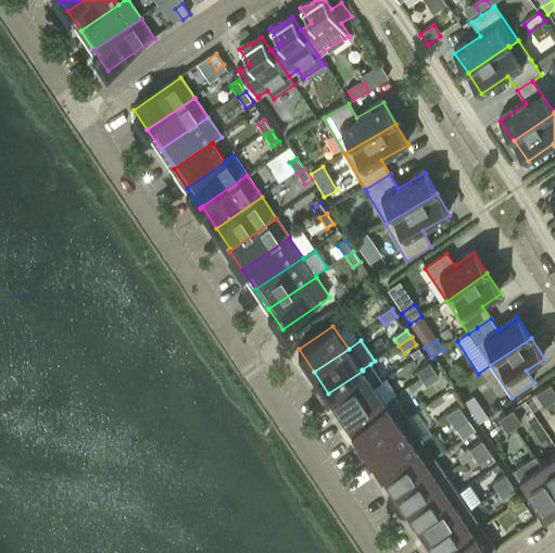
[(418,350),(412,355),(415,360),(421,355),(418,350)]
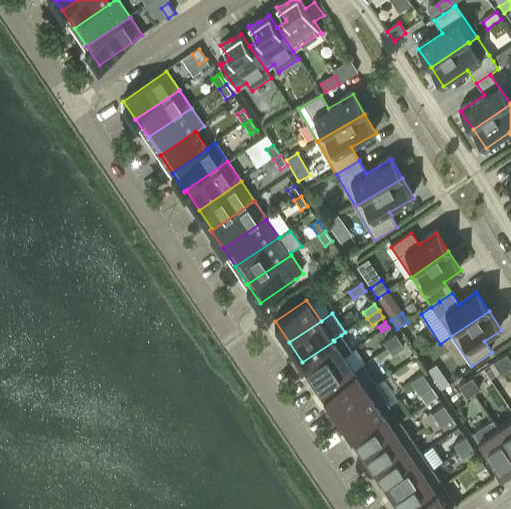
[(302,362),(313,378),(345,357),(353,352),(341,335),(333,340),(334,341),(302,362)]
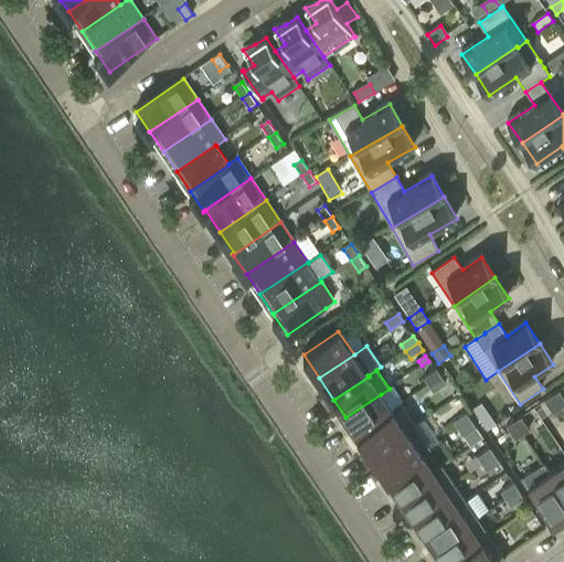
[(424,379),(429,386),(442,378),(437,371),(424,379)]
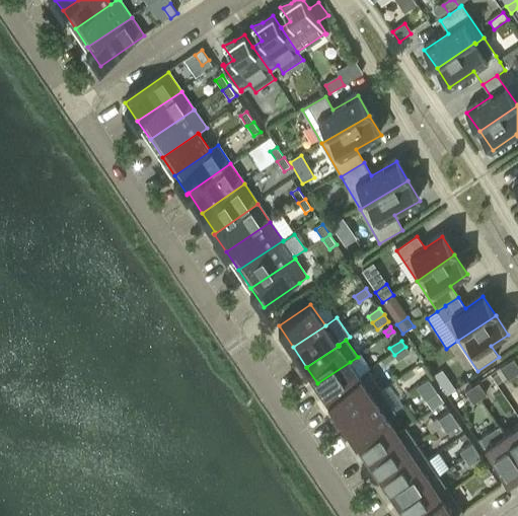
[(411,353),(405,347),(394,355),(398,361),(411,353)]
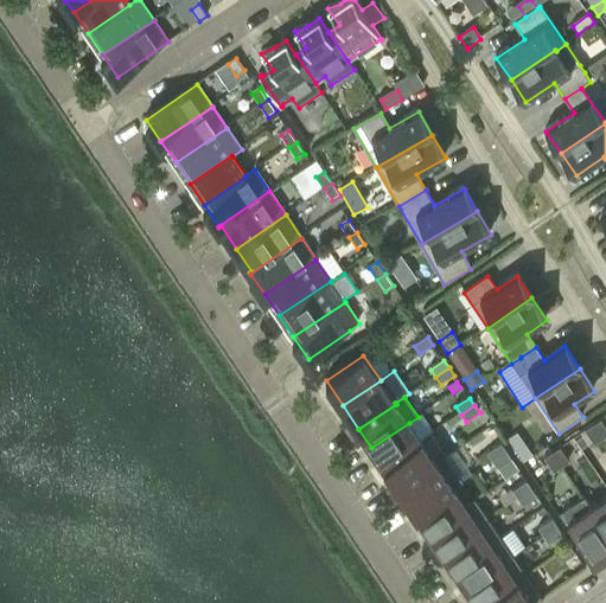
[(409,423),(371,448),(384,467),(421,441),(431,434),(434,431),(422,415),(419,417),(409,423)]
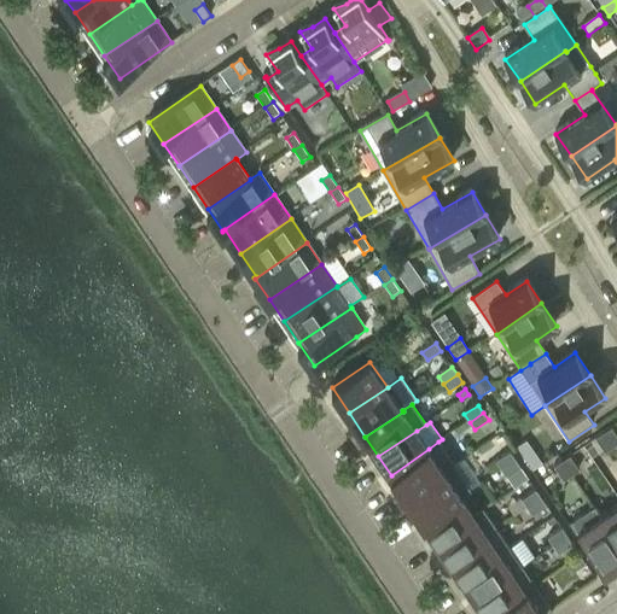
[(604,434),(613,449),(616,445),(616,436),(612,428),(604,434)]
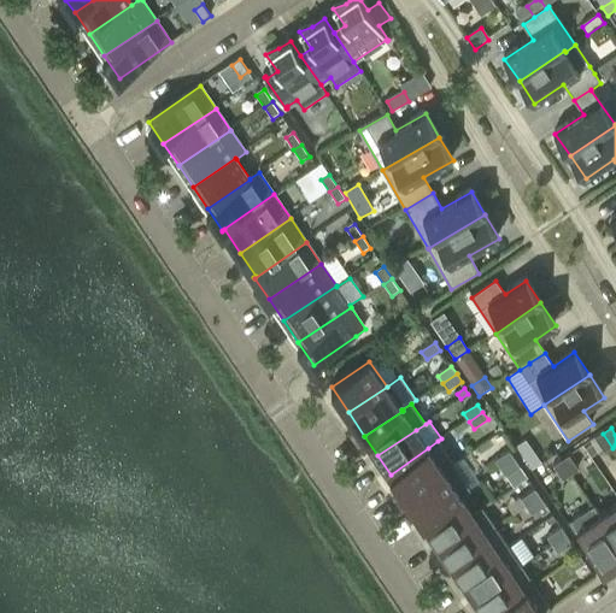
[(603,434),(596,438),(605,453),(612,448),(603,434)]
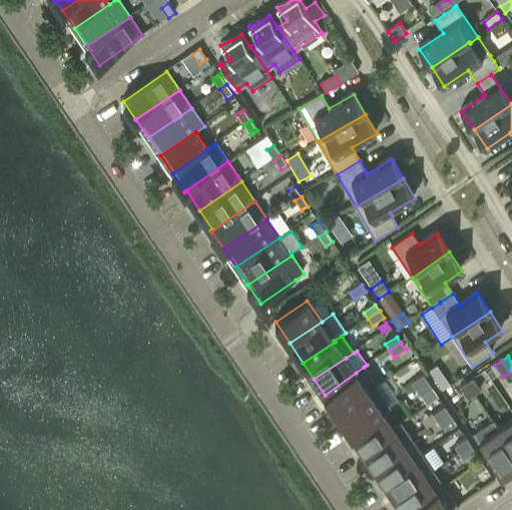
[(325,395),(338,415),(378,388),(364,367),(356,373),(325,395)]
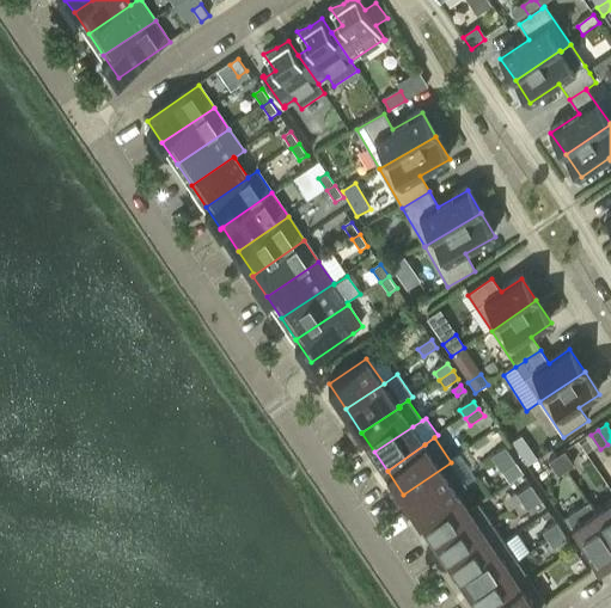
[(511,456),(506,448),(492,458),(498,466),(511,456)]
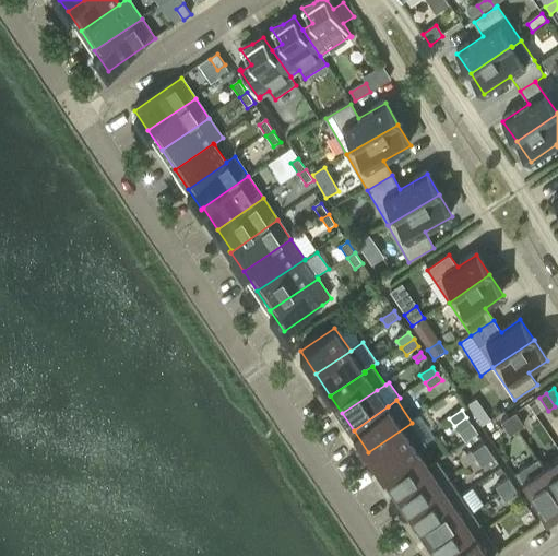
[(482,428),(490,422),(483,410),(473,416),(482,428)]
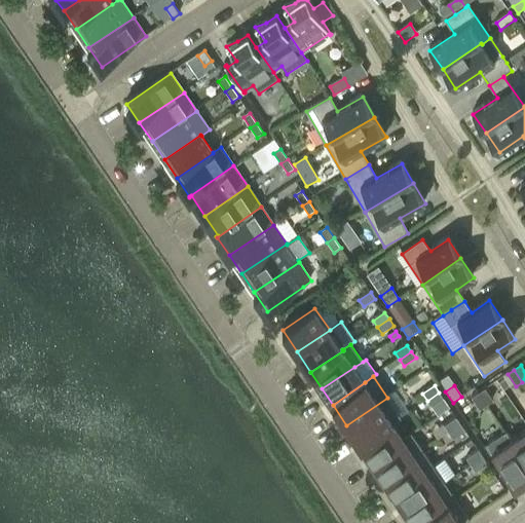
[(479,394),(487,406),(493,402),(485,389),(479,394)]
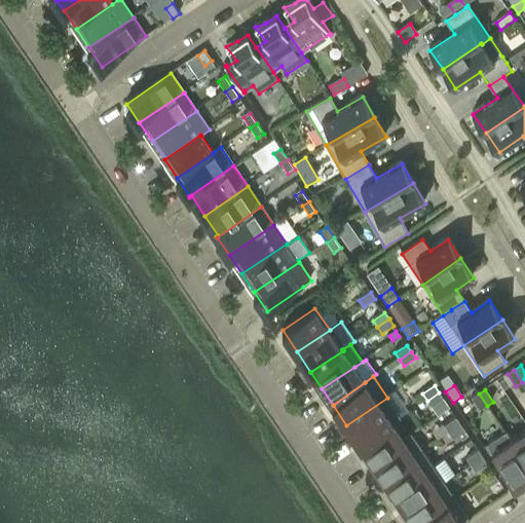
[(387,398),(346,425),(361,446),(392,423),(394,424),(402,419),(401,418),(409,412),(396,393),(387,399),(387,398)]
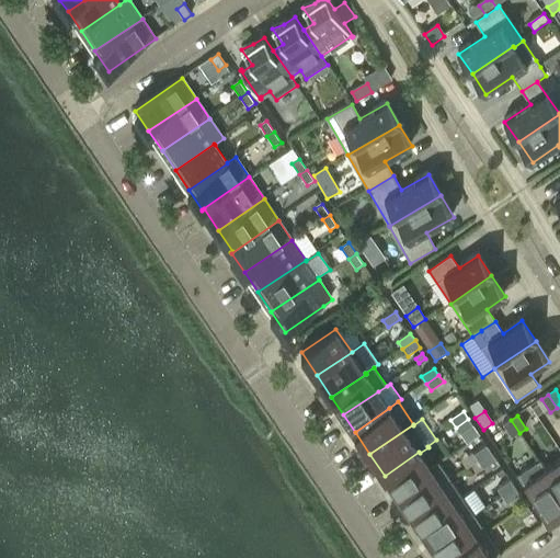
[(460,434),(473,425),(468,419),(456,428),(460,434)]
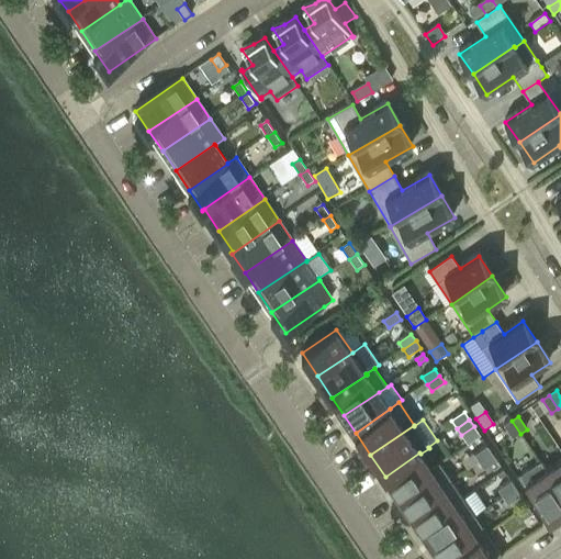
[(512,421),(504,426),(513,438),(520,434),(512,421)]
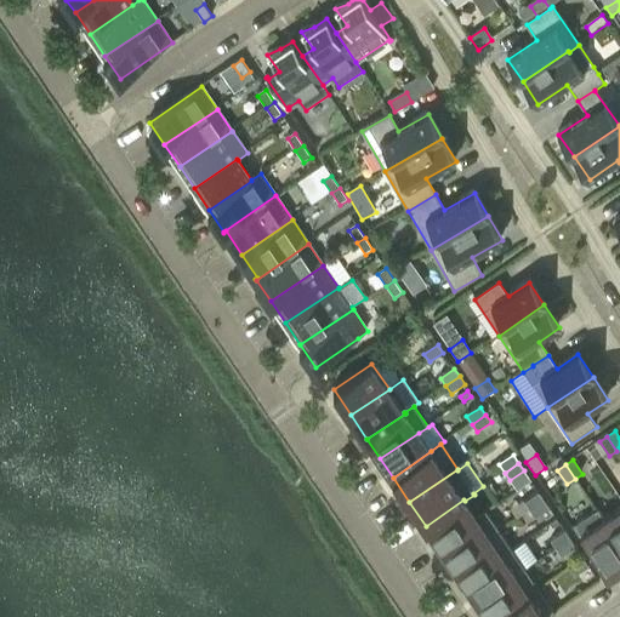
[(525,503),(530,510),(545,502),(539,493),(525,503)]
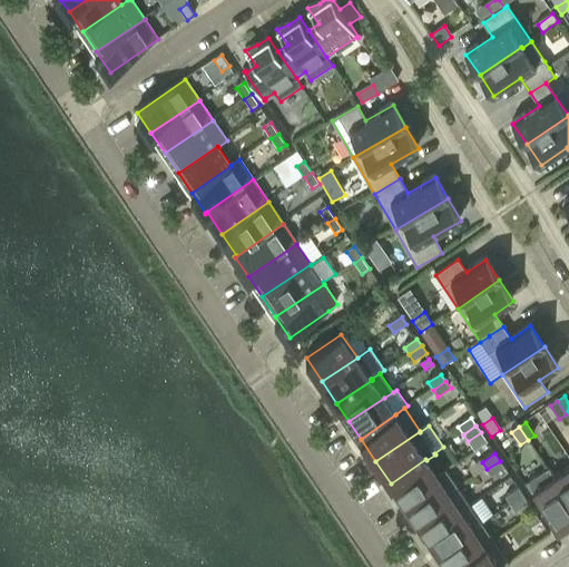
[(438,477),(427,460),(425,459),(391,484),(402,501),(438,477)]
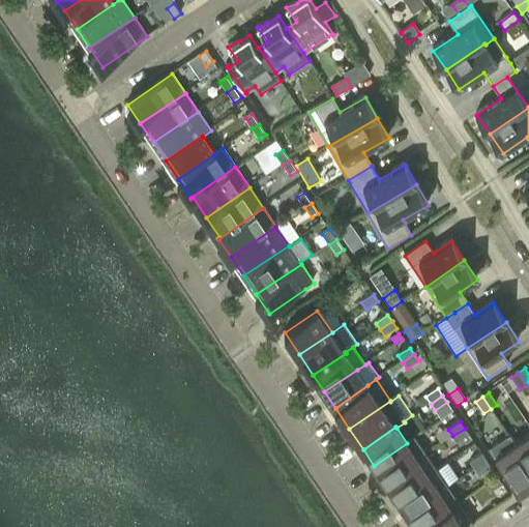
[(469,435),(465,429),(452,436),(457,443),(469,435)]
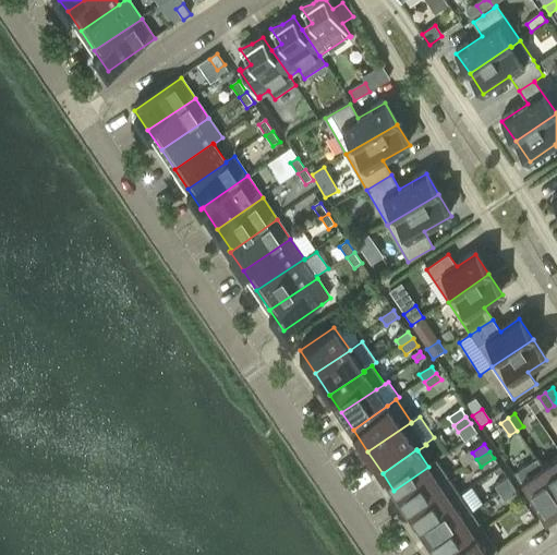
[(556,459),(542,469),(556,491),(556,459)]
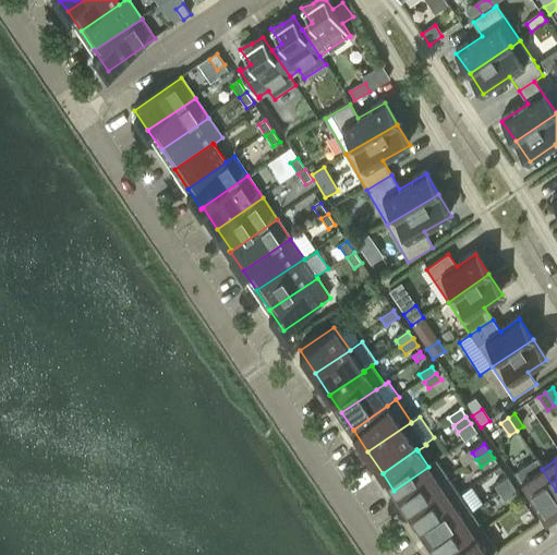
[(394,491),(406,507),(449,479),(437,460),(428,467),(394,491)]
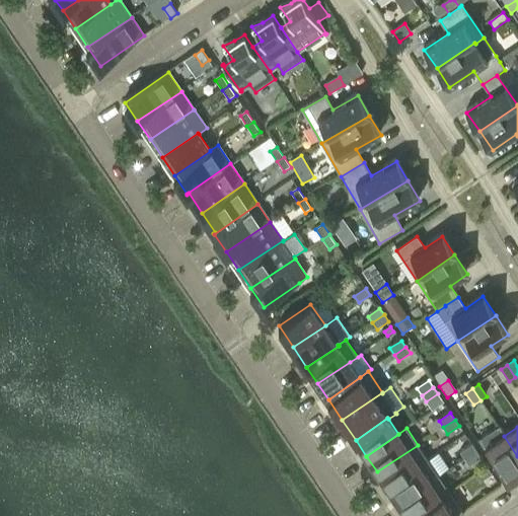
[(507,481),(517,473),(517,456),(504,436),(499,429),(481,441),(507,481)]
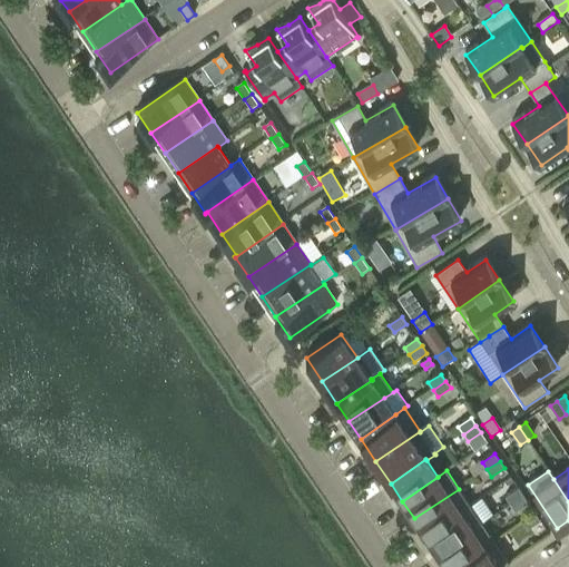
[(414,518),(427,536),(470,507),(459,489),(414,518)]
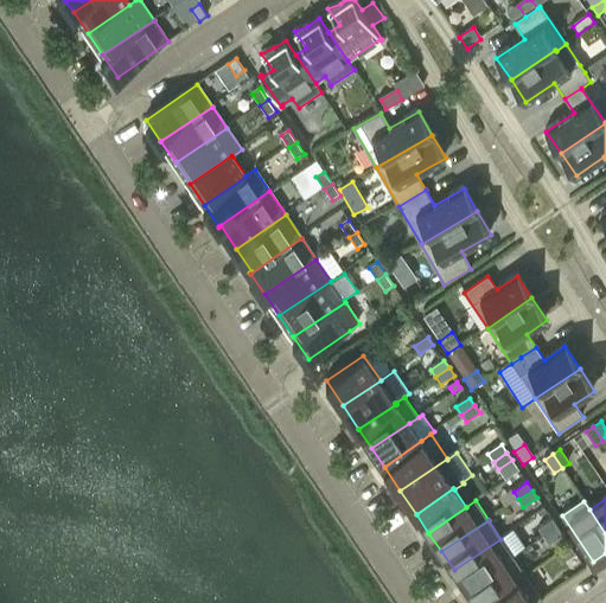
[(538,530),(544,537),(557,527),(553,520),(538,530)]
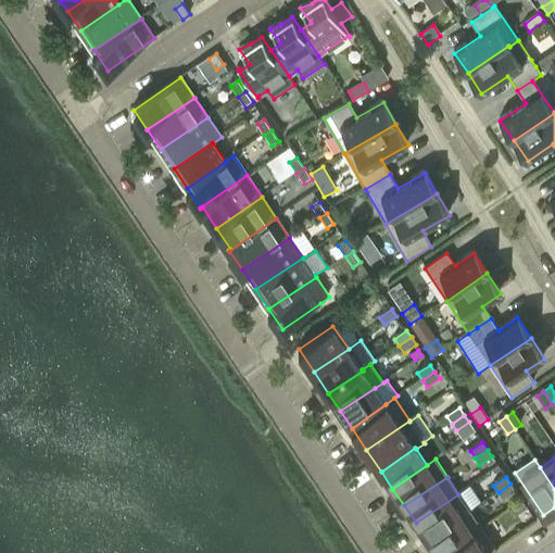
[(516,491),(511,484),(499,492),(503,500),(516,491)]
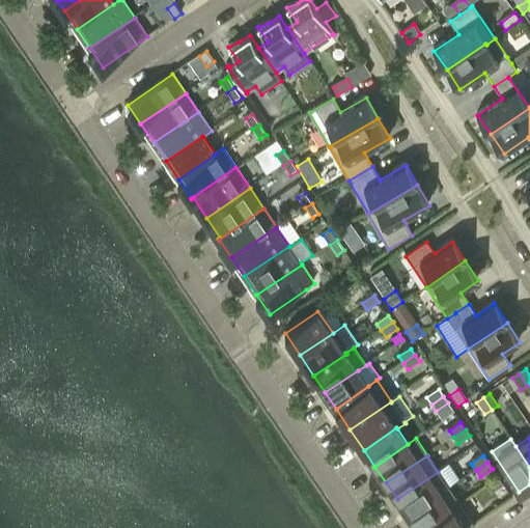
[(397,499),(409,516),(449,488),(438,472),(397,499)]
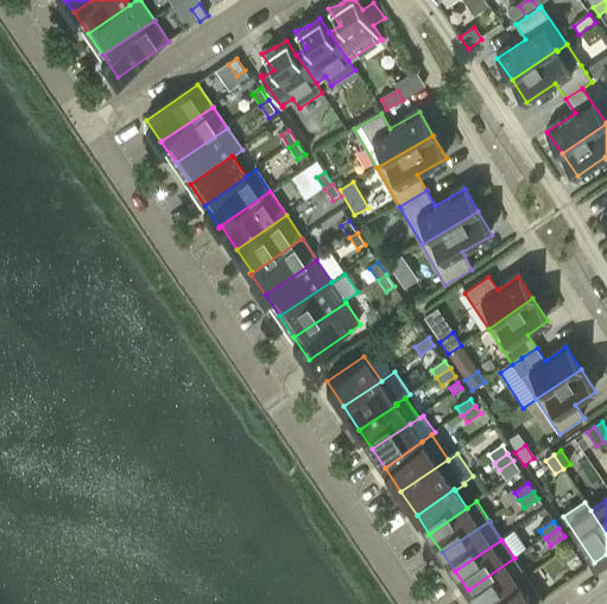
[(577,555),(571,547),(557,557),(563,565),(577,555)]
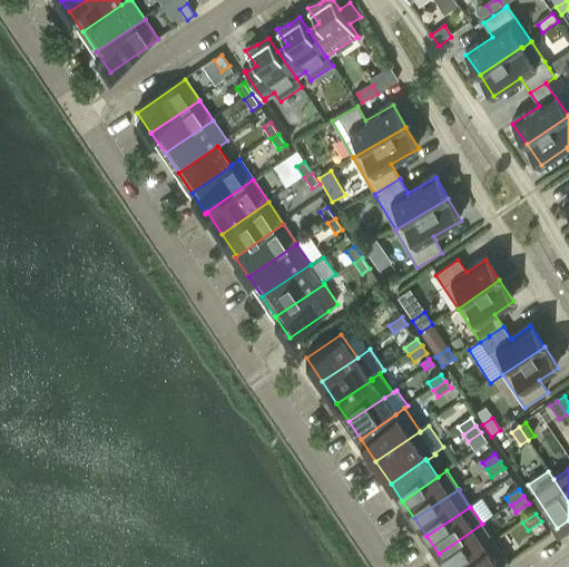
[(439,554),(447,566),(458,566),(494,541),(482,524),(439,554)]
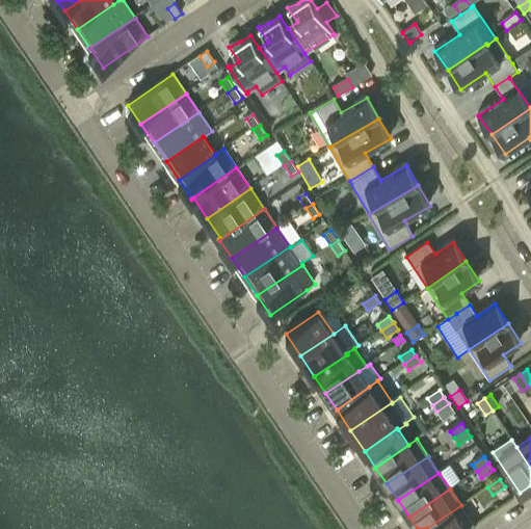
[(474,528),(476,527),(461,505),(427,528),(474,528)]
